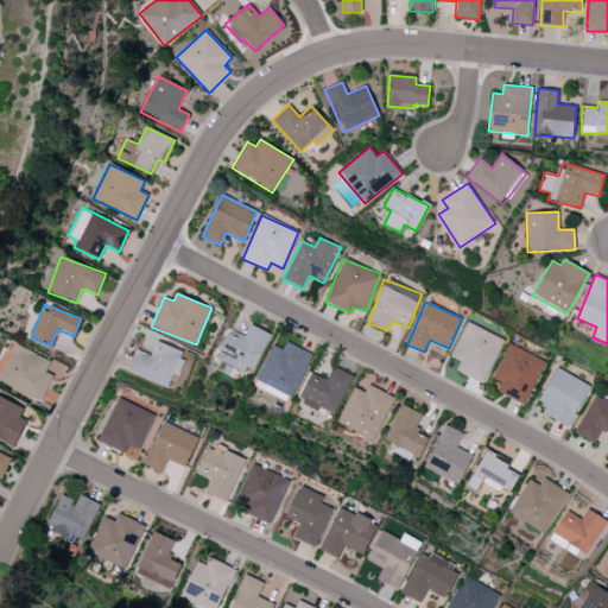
[(455,371),(483,384),(504,340),(467,322),(450,358),(460,361),(455,371)]
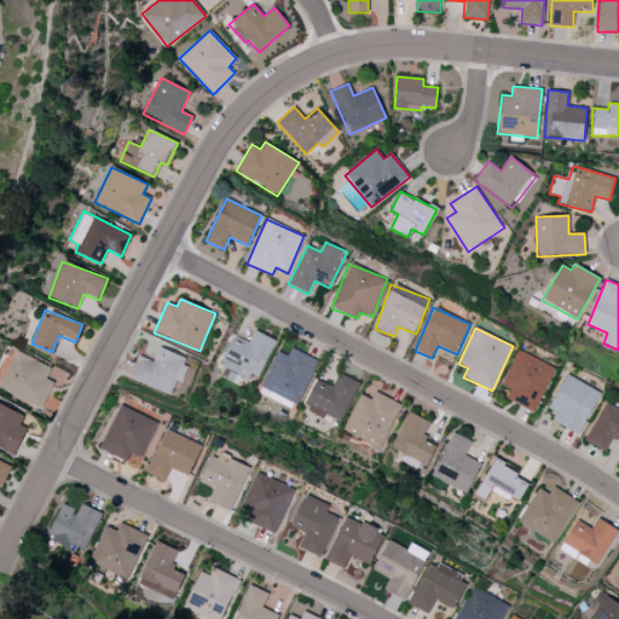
[(232,335),(219,365),(256,381),(275,340),(254,330),(248,342),(232,335)]
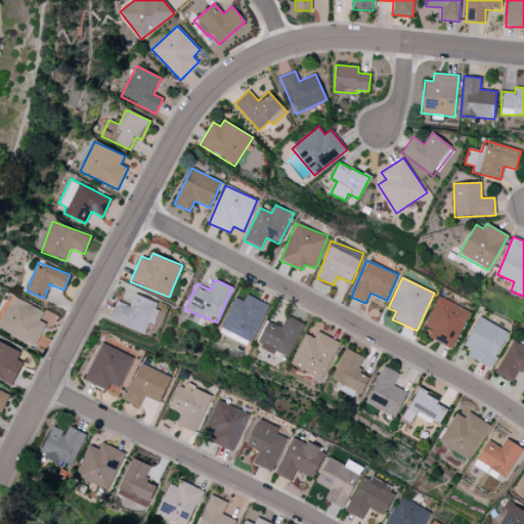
[(110,320),(143,335),(148,322),(151,323),(160,304),(135,294),(129,306),(118,301),(110,320)]
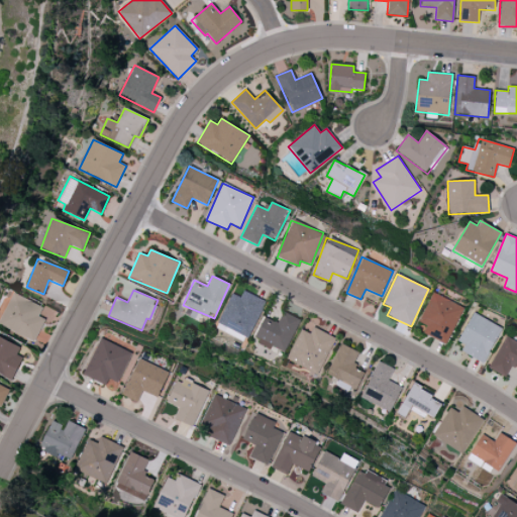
[(217,324),(247,338),(265,301),(243,291),(240,298),(231,294),(217,324)]
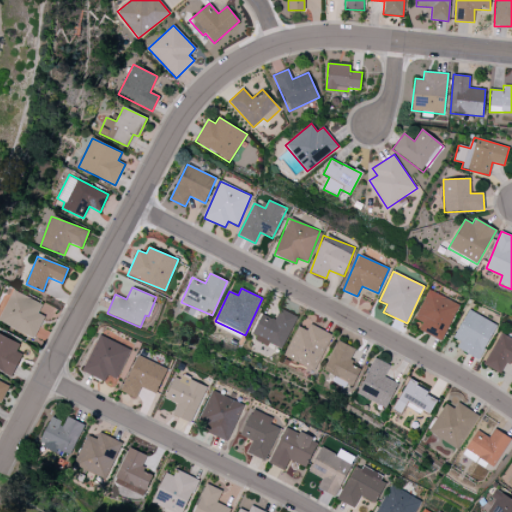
[(42,304),(12,290),(0,316),(0,322),(34,339),(44,316),(38,313),(42,304)]
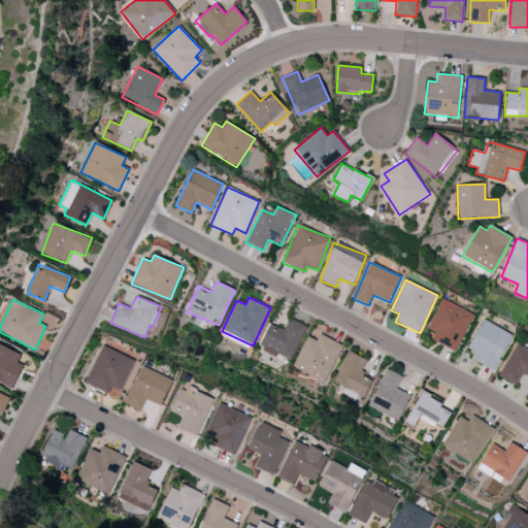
[(473,314),(441,299),(427,329),(435,332),(432,340),(456,352),(473,314)]
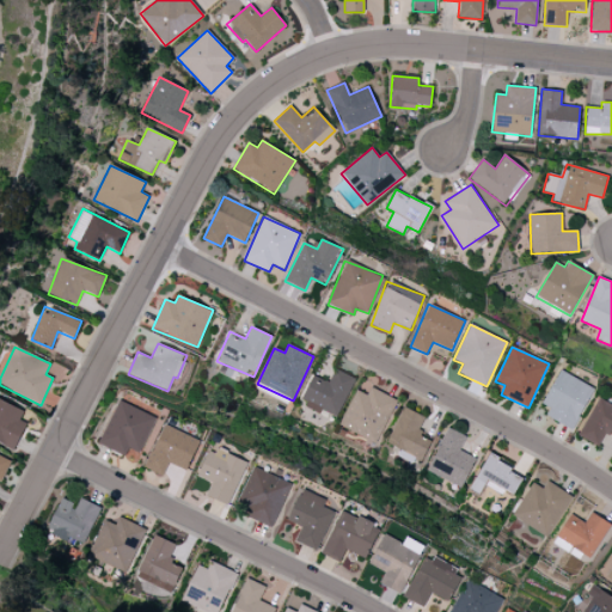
[(355,378),(335,368),(328,383),(312,375),(300,402),(320,412),(322,410),(337,417),(355,378)]
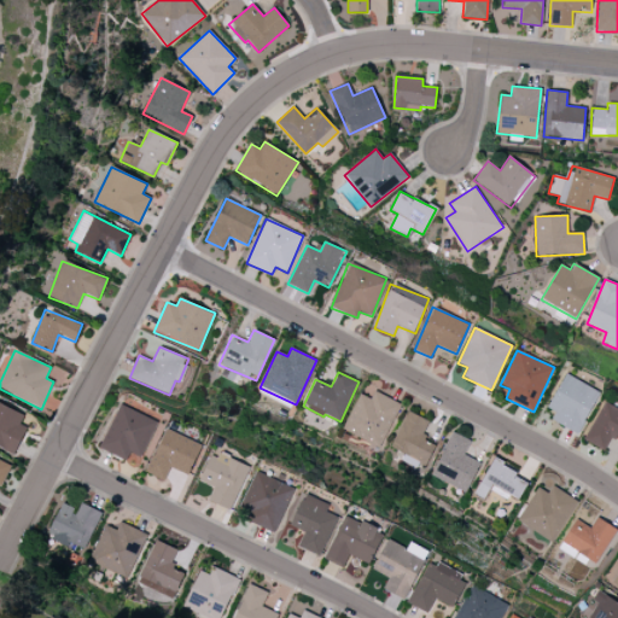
[(548,409),(555,412),(552,421),(579,435),(599,391),(564,374),(548,409)]
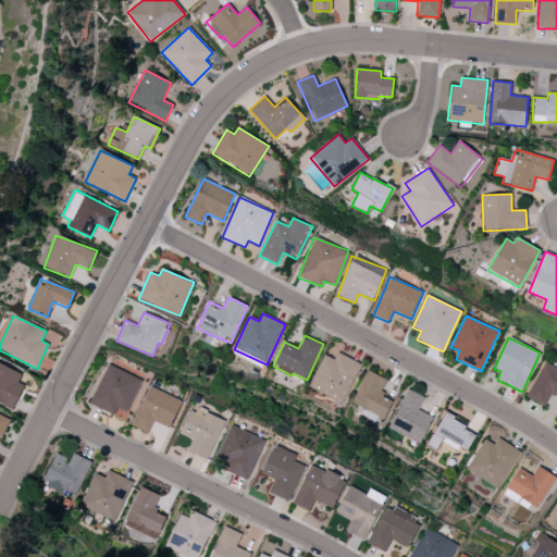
[(323,355),(309,387),(343,404),(361,363),(337,353),(334,359),(323,355)]
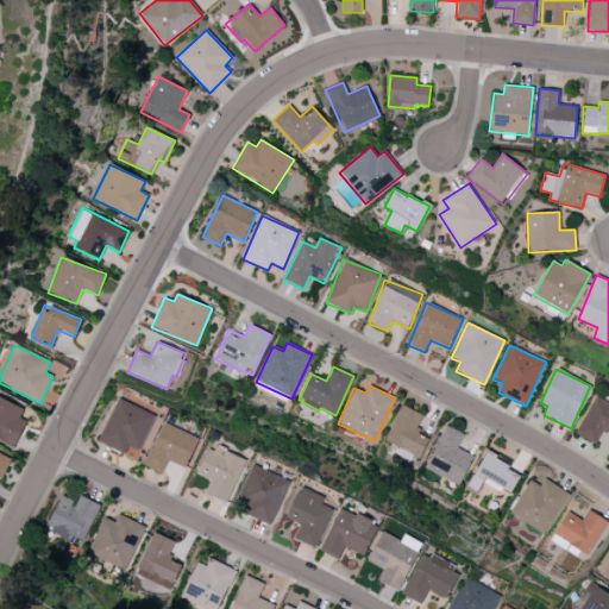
[(596,444),(603,429),(608,432),(608,401),(595,395),(576,434),(596,444)]
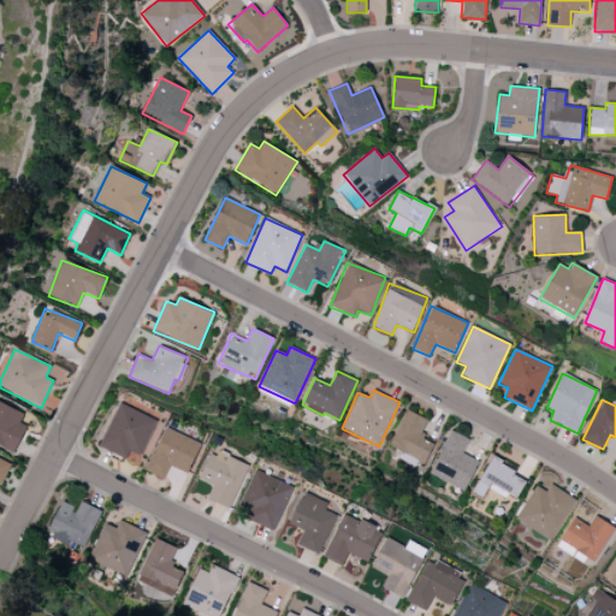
[(0,444),(16,451),(25,426),(19,424),(24,413),(0,402),(0,444)]
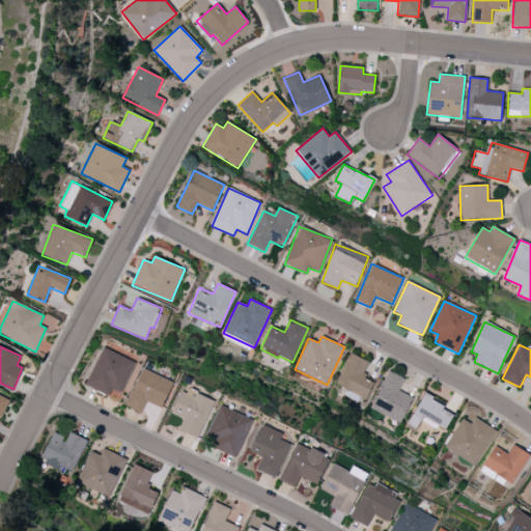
[(109,395),(111,389),(122,393),(135,361),(101,347),(86,386),(109,395)]
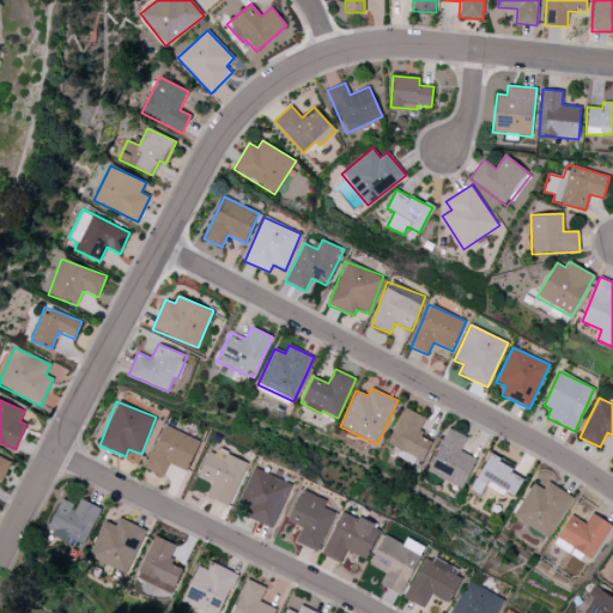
[(432,441),(418,434),(425,418),(404,407),(387,444),(401,451),(400,455),(420,465),(432,441)]
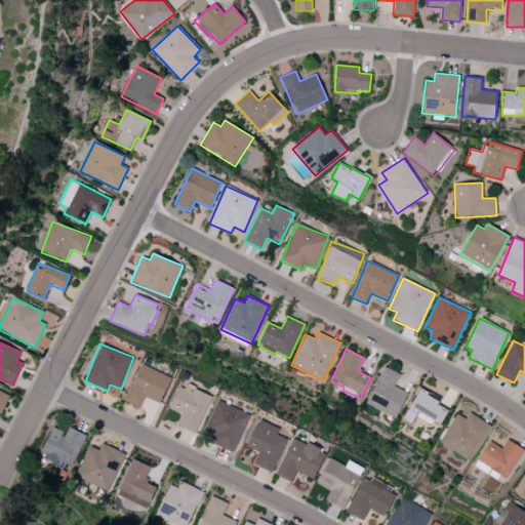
[(138,408),(145,397),(160,404),(171,377),(140,364),(123,401),(138,408)]
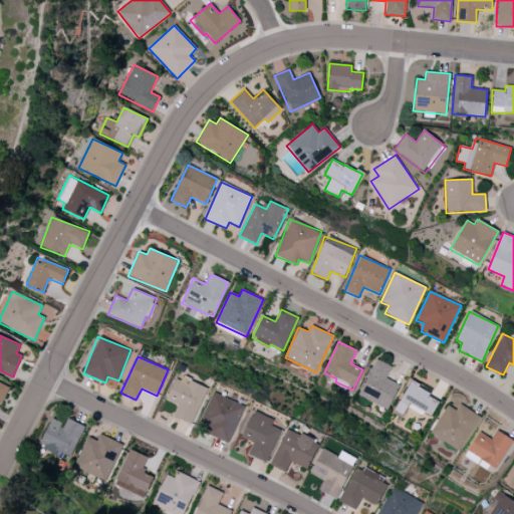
[(388,410),(400,384),(386,378),(391,366),(375,359),(358,396),(388,410)]
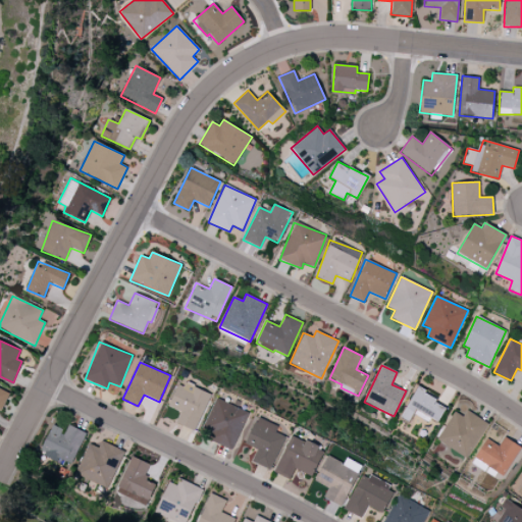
[(180,412),(175,423),(196,430),(210,395),(178,381),(168,407),(180,412)]
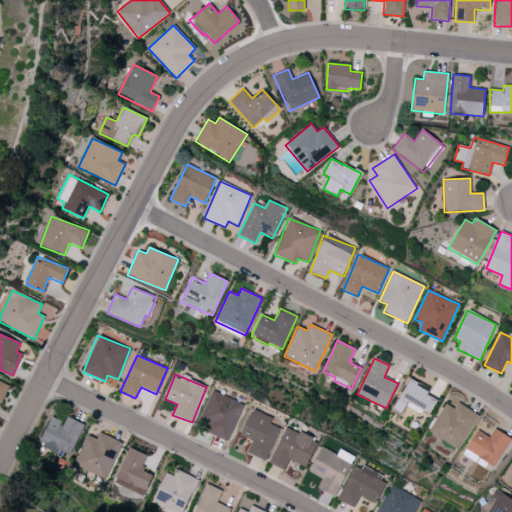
[(0,402),(1,403),(9,384),(0,380),(0,402)]
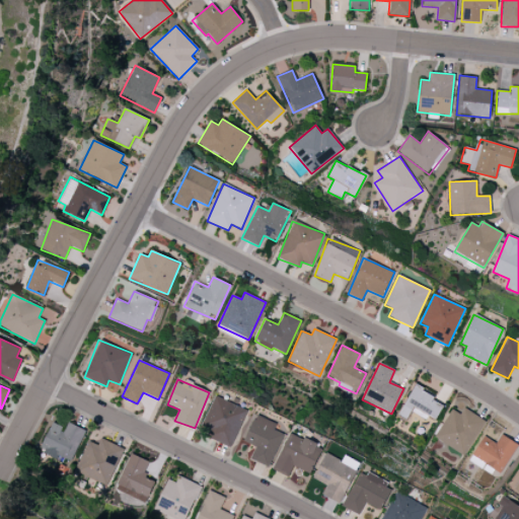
[(444,400),(412,387),(399,416),(405,419),(409,412),(435,422),(444,400)]
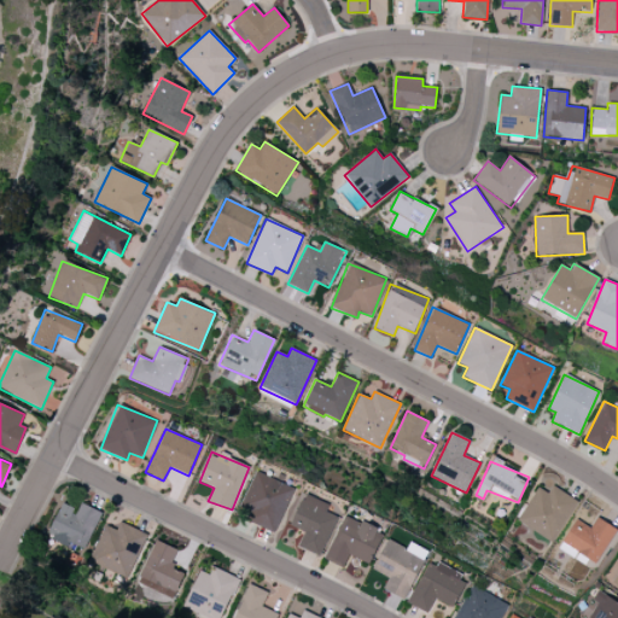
[(277,532),(292,487),(255,472),(240,511),(249,514),(246,522),(277,532)]
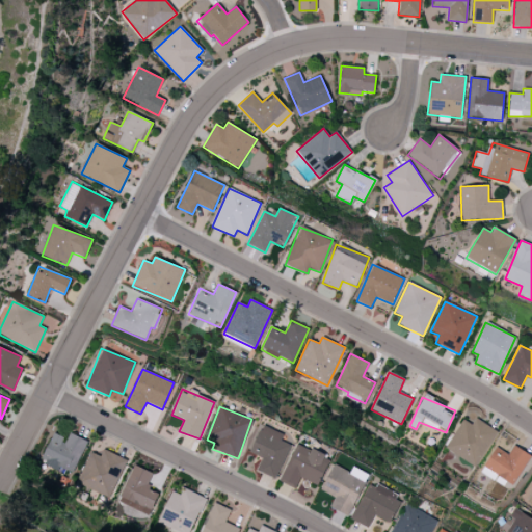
[(472,424),(463,419),(445,448),(475,467),(497,431),(476,418),(472,424)]
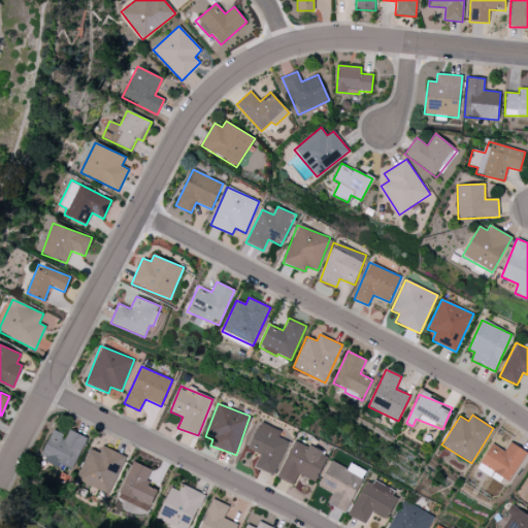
[(260,454),(255,467),(273,475),(288,441),(278,437),(281,431),(260,422),(248,450),(260,454)]
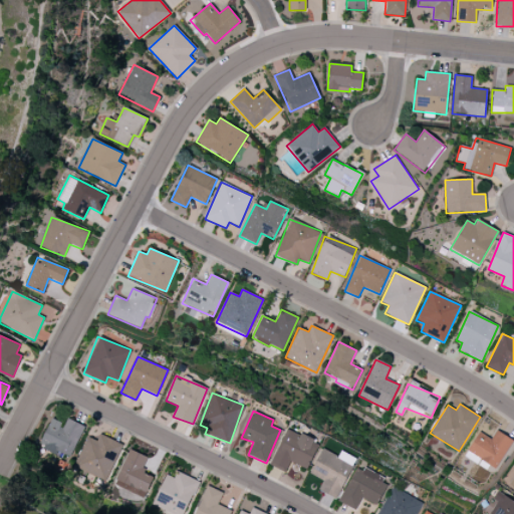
[(83,426),(65,418),(63,424),(50,418),(39,446),(69,459),(83,426)]
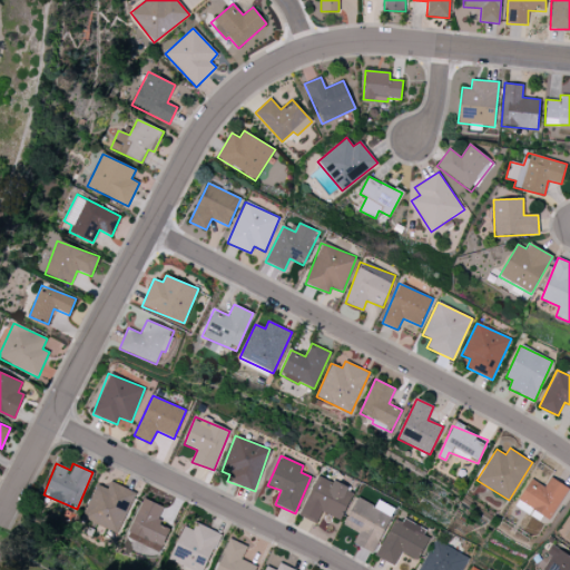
[(341,520),(354,491),(320,474),(301,517),(316,523),(322,512),(341,520)]
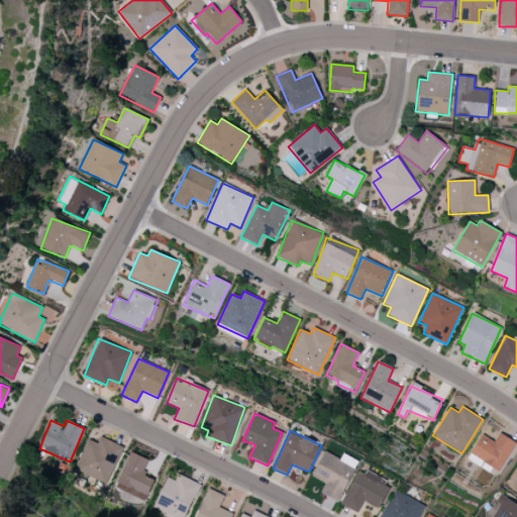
[(515,442),(499,432),(494,441),(482,434),(467,458),(477,464),(479,460),(498,472),(515,442)]
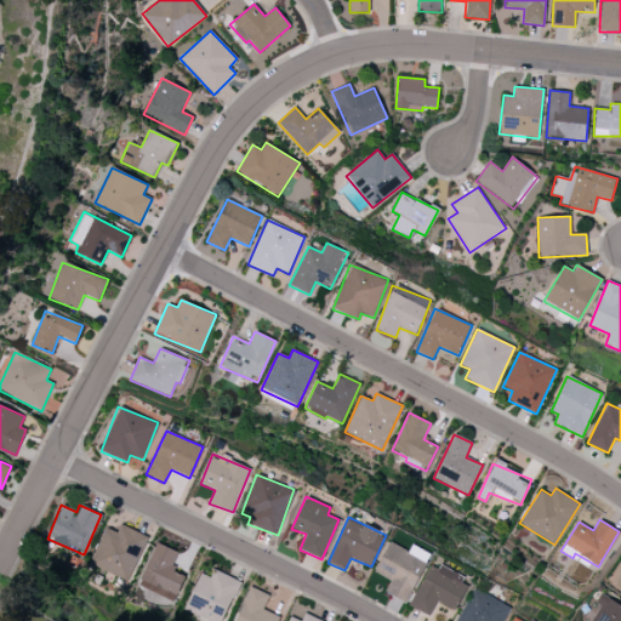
[(148,536),(120,525),(117,533),(106,528),(90,564),(129,581),(148,536)]
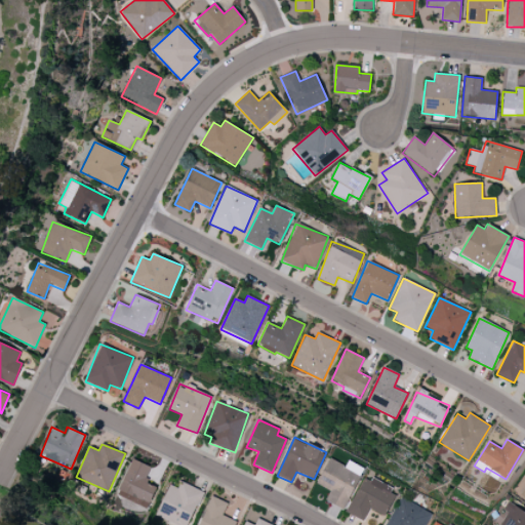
[(344,510),(364,469),(349,460),(346,466),(329,457),(316,484),(330,491),(325,500),(344,510)]
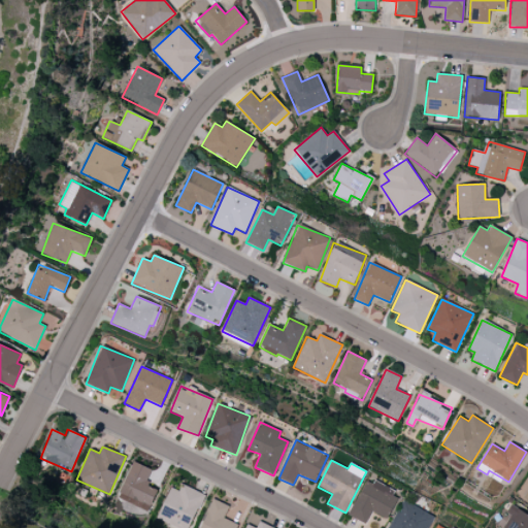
[(152,469),(132,461),(116,497),(147,512),(157,490),(144,485),(152,469)]
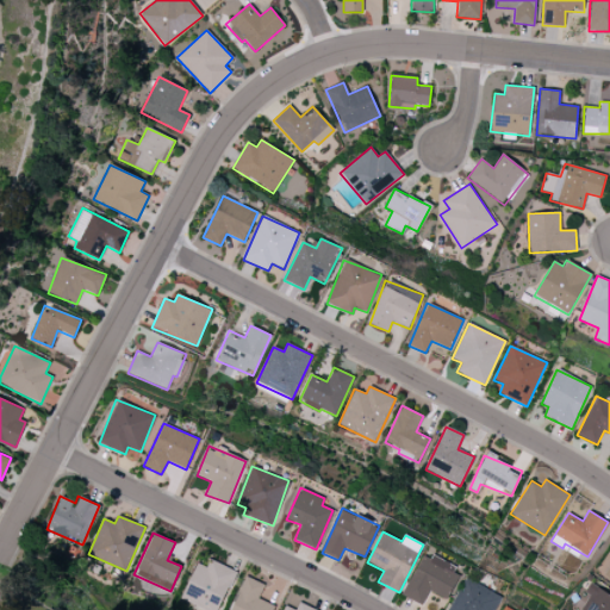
[(424,553),(402,596),(422,605),(429,591),(447,601),(461,572),(424,553)]
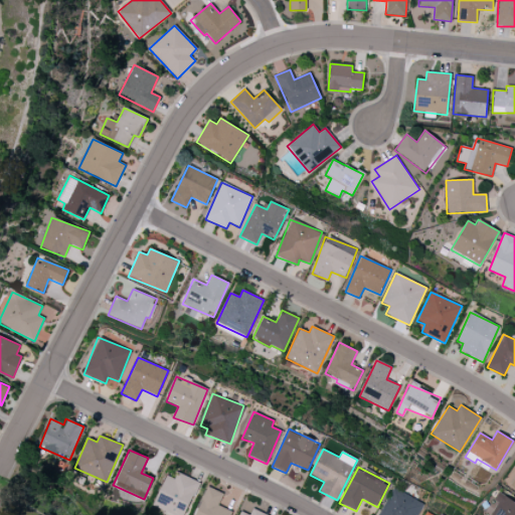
[(153,507),(176,514),(185,514),(198,481),(176,473),(174,479),(165,475),(153,507)]
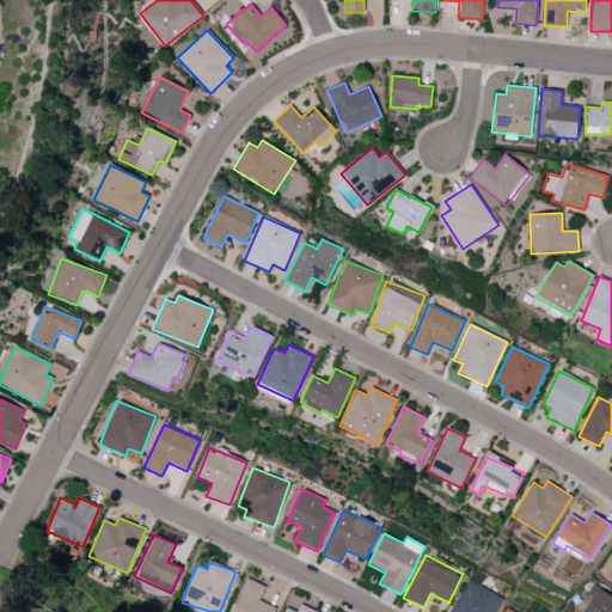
[(258,600),(265,586),(246,577),(231,611),(273,611),(275,607),(258,600)]
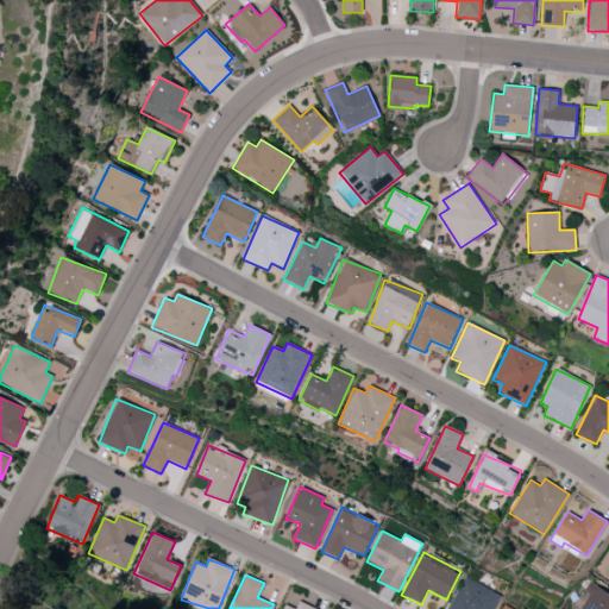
[(494,608),(501,596),(465,576),(446,608),(494,608)]
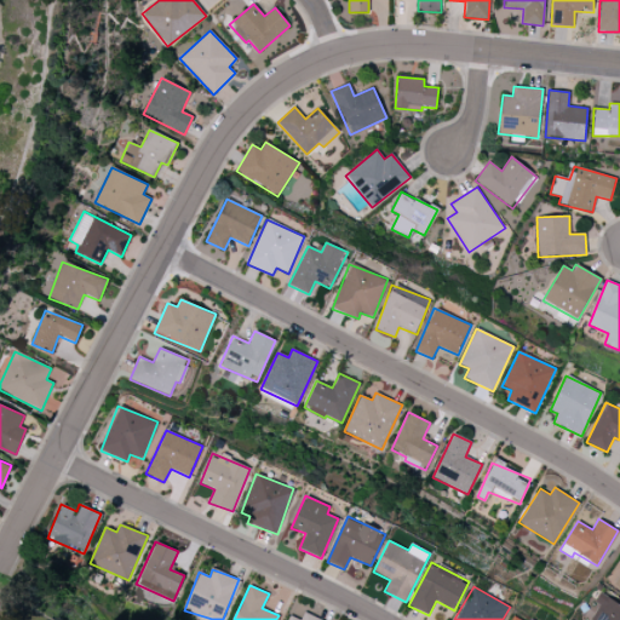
[(589,619),(619,619),(619,604),(598,593),(595,602),(598,604),(589,619)]
